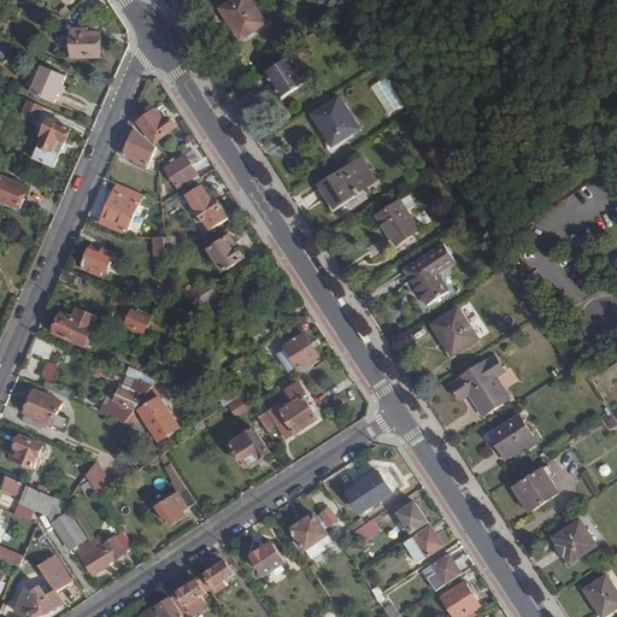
[(233,0),(222,7),(242,39),(266,23),(252,0),(233,0)]
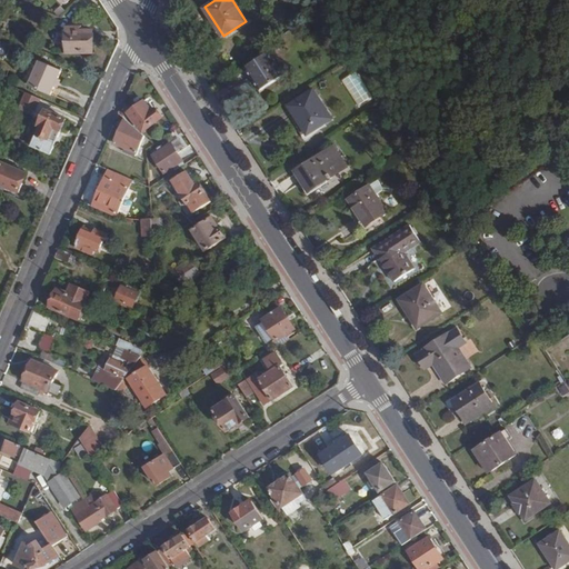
[(68,31),(57,32),(57,51),(69,50),(69,53),(93,52),(92,38),(96,38),(95,33),(93,33),(92,30),(77,31),(77,28),(68,28),(68,31)]
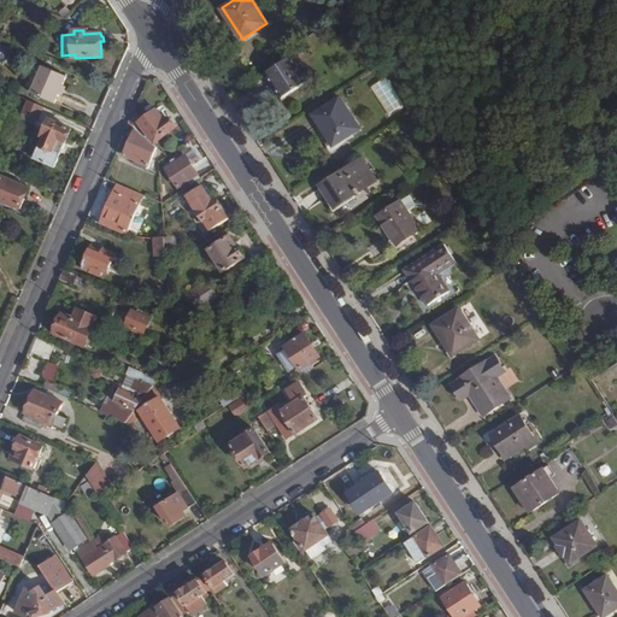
[(274,77),(283,94),(306,78),(293,57),(268,72),(272,78),(274,77)]
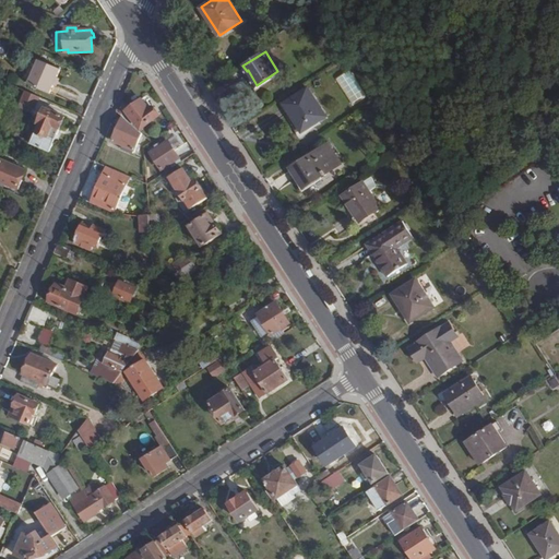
[(51,88),(55,81),(58,73),(61,67),(40,57),(30,80),(51,88)]
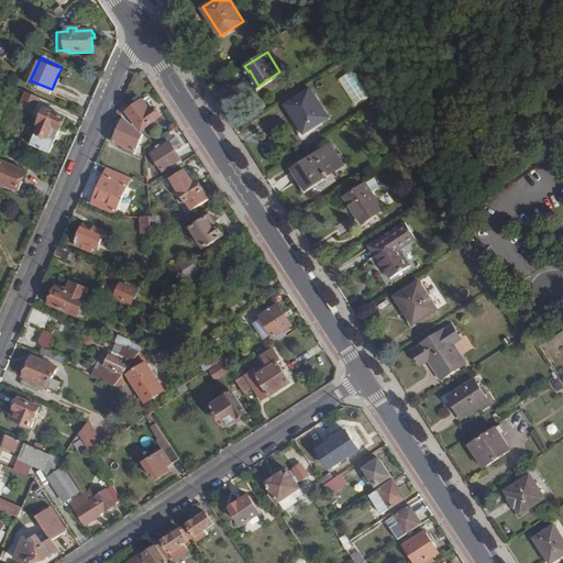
[(353,107),(368,98),(353,70),(338,78),(353,107)]
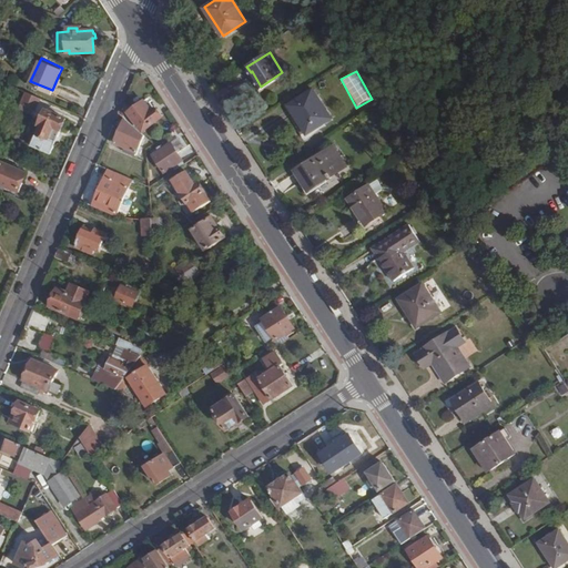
[(41,99),(19,89),(14,101),(36,110),(41,99)]
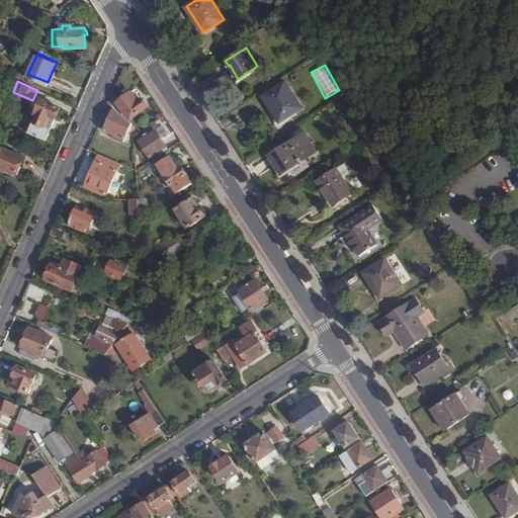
[(303,106),(286,81),(263,95),(280,121),(303,106)]
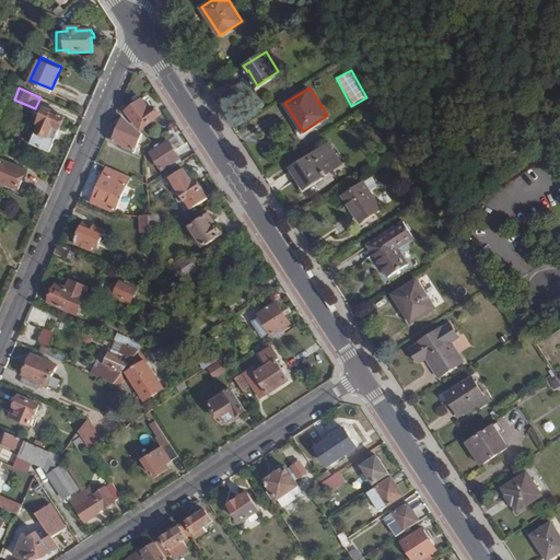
[(148,109),(141,100),(126,109),(139,128),(159,115),(152,107),(148,109)]
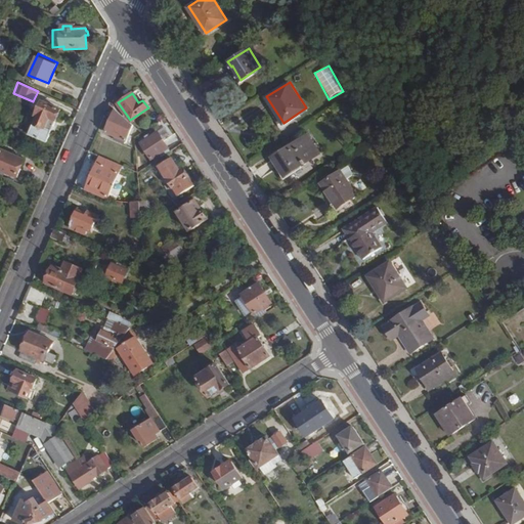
[(29,135),(47,142),(61,110),(43,102),(39,112),(36,112),(34,116),(39,117),(36,124),(34,123),(29,135)]
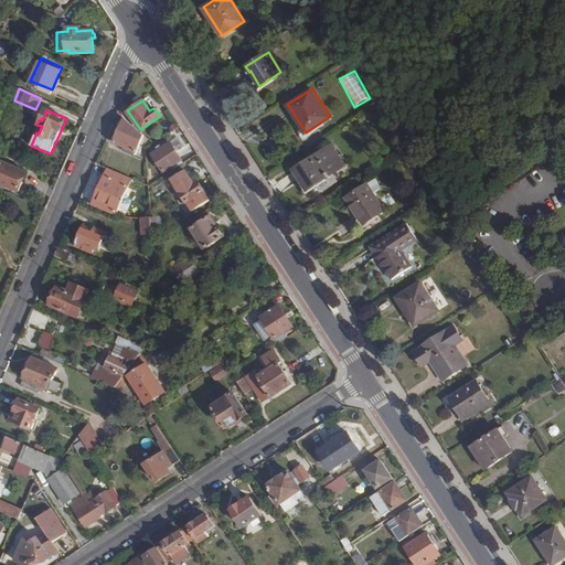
[(137,151),(144,135),(125,118),(115,141),(125,146),(137,151)]
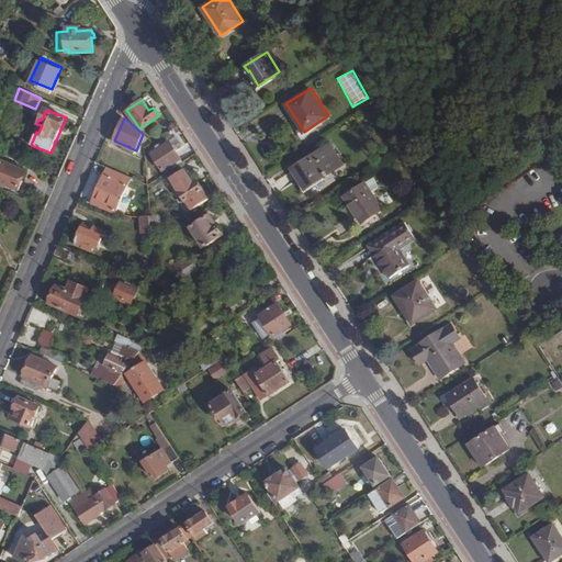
[(167,138),(163,141),(164,143),(156,147),(158,149),(152,154),(164,170),(180,159),(167,138)]
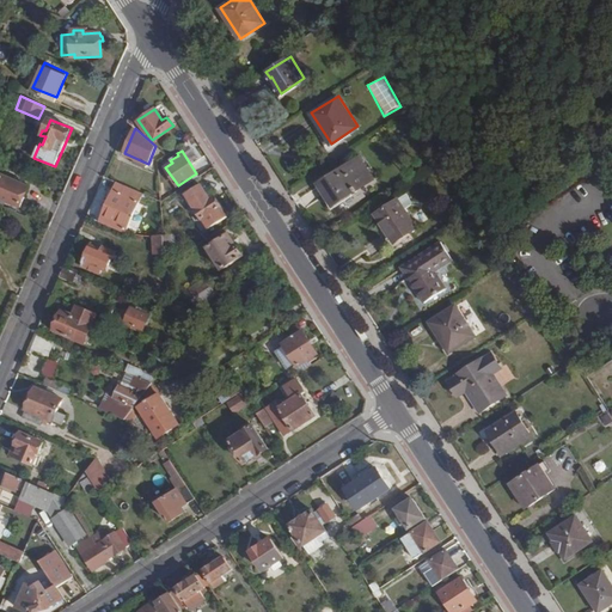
[(367,182),(355,161),(322,184),(334,203),(367,182)]
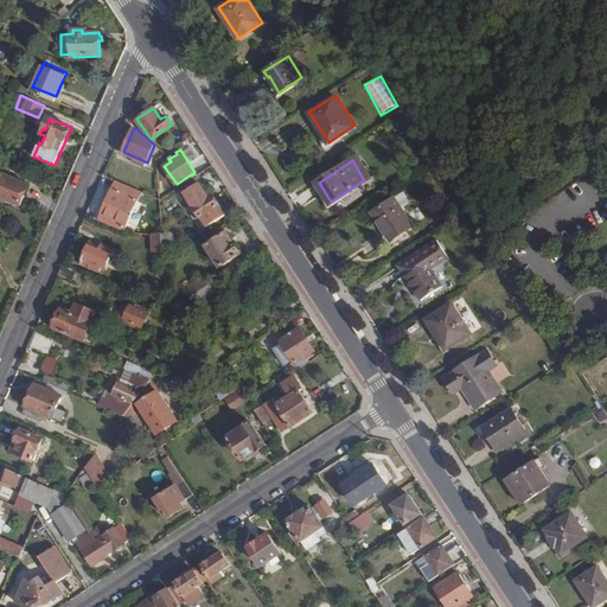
[(29,185),(0,172),(0,196),(20,205),(29,185)]
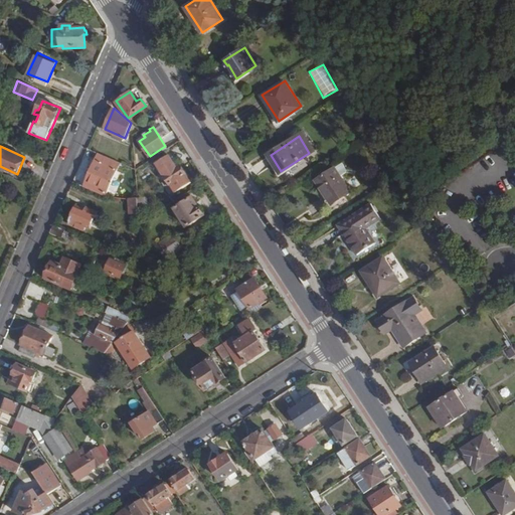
[(106,196),(120,163),(100,154),(97,162),(92,160),(80,185),(106,196)]
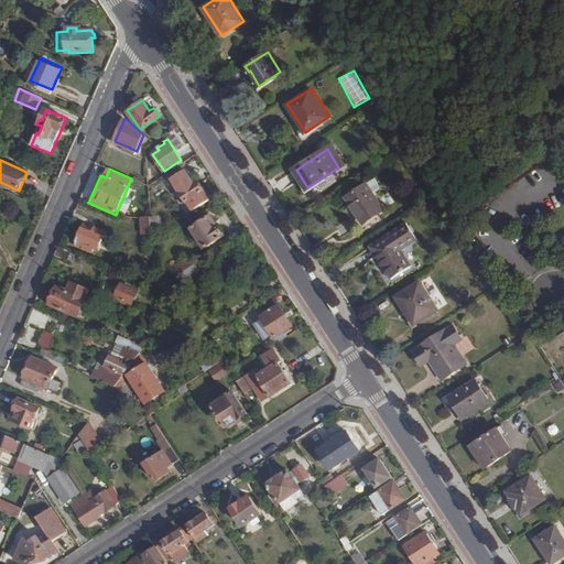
[(183,171),(172,179),(187,202),(188,201),(194,210),(209,199),(204,191),(198,181),(192,185),(183,171)]
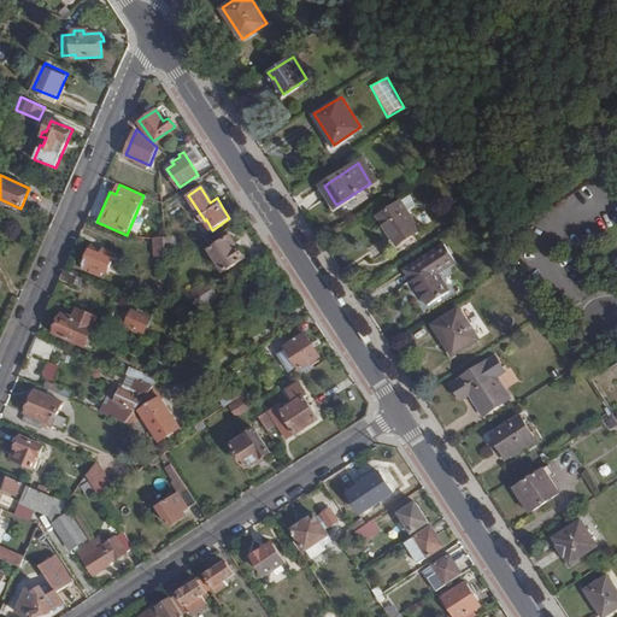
[(380,227),(394,247),(421,229),(403,200),(380,216),(383,223),(380,227)]
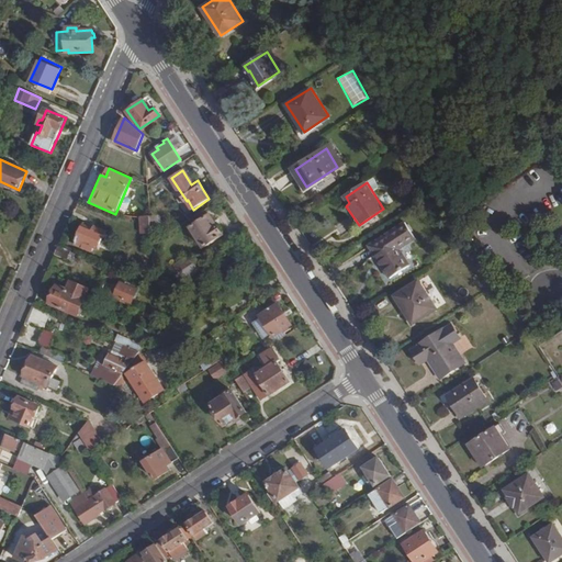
[(224,234),(211,215),(191,228),(204,248),(224,234)]
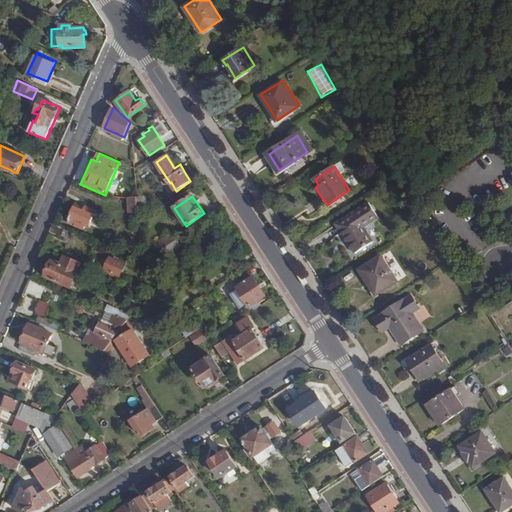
[(138,213),(137,198),(128,198),(129,213),(138,213)]
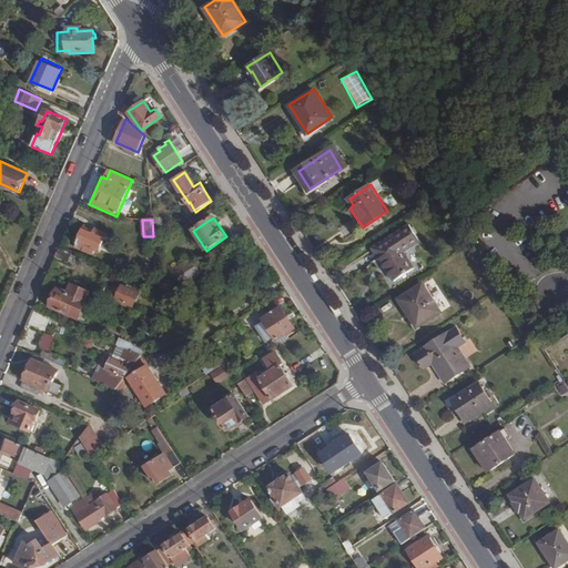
[(374,249),(394,281),(415,267),(405,251),(421,241),(409,224),(374,249)]
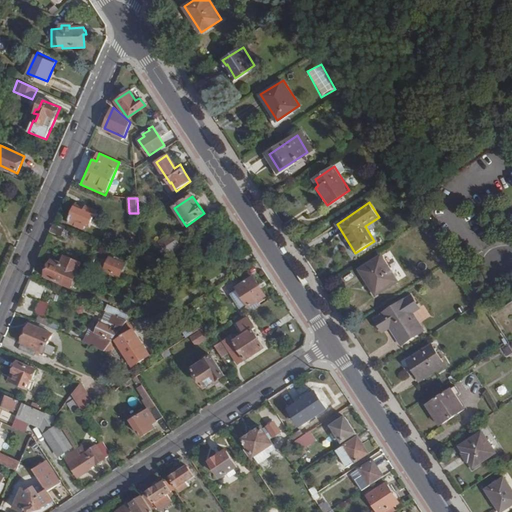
[(83,208),(77,204),(69,222),(85,230),(87,225),(91,226),(97,211),(84,205),(83,208)]
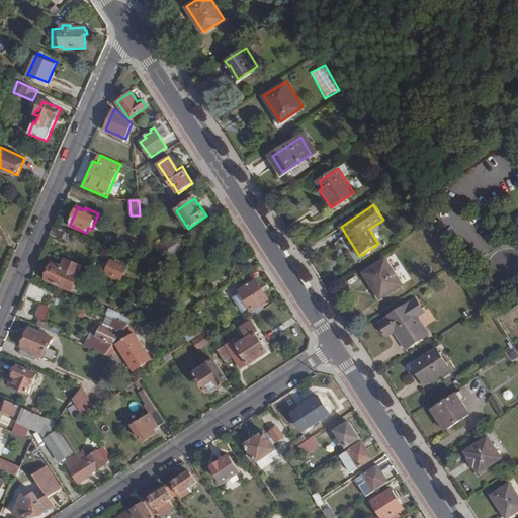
[(71,234),(54,227),(51,234),(67,241),(71,234)]
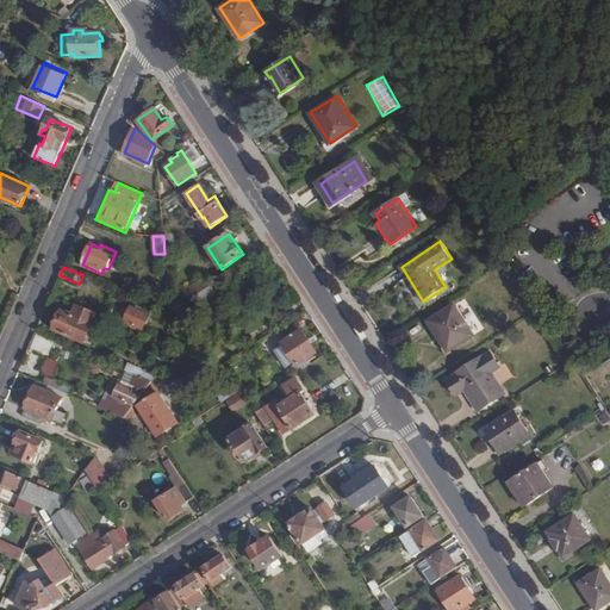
[(194,296),(213,284),(207,274),(190,287),(194,296)]
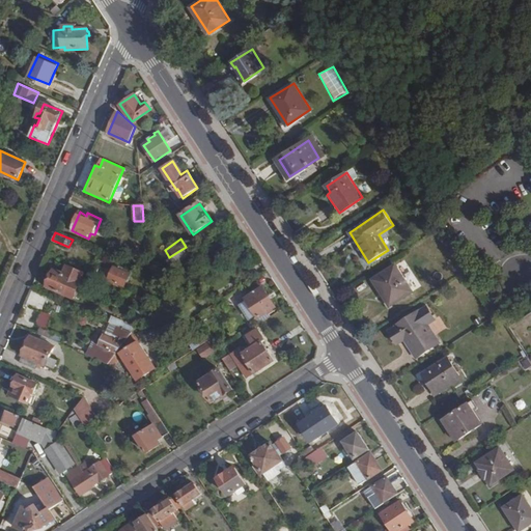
[(191,253),(186,247),(169,257),(164,261),(169,268),(191,253)]
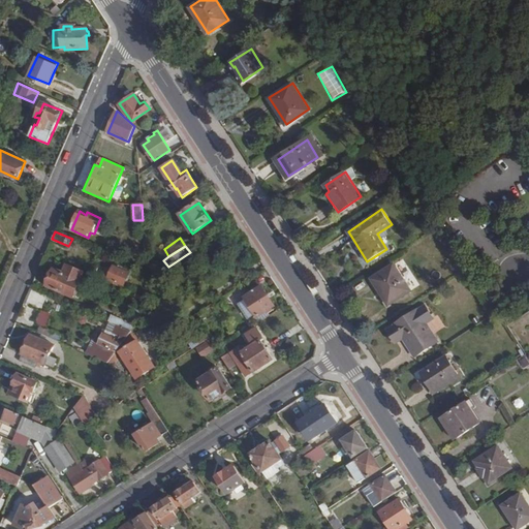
[(85,272),(68,265),(64,273),(55,269),(48,285),(73,297),(85,272)]
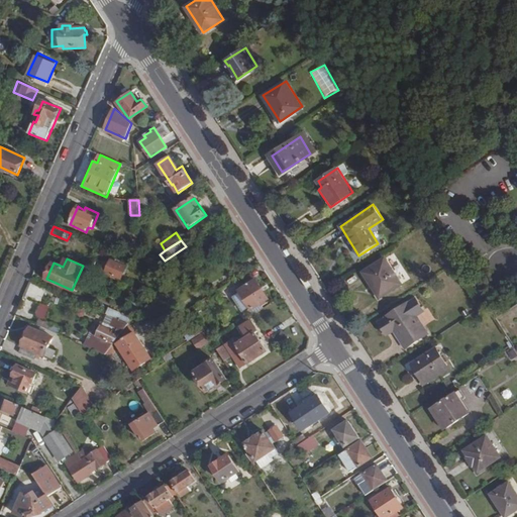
[(386,259),(364,272),(380,296),(402,283),(386,259)]
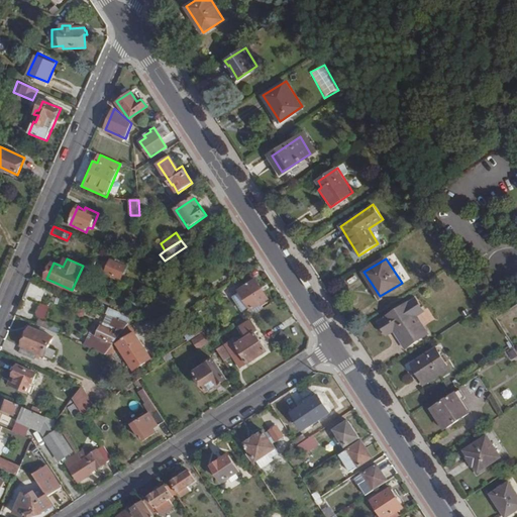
[(111,264),(107,263),(103,271),(106,272),(106,274),(121,280),(126,267),(120,264),(120,262),(117,261),(116,262),(112,261),(111,264)]
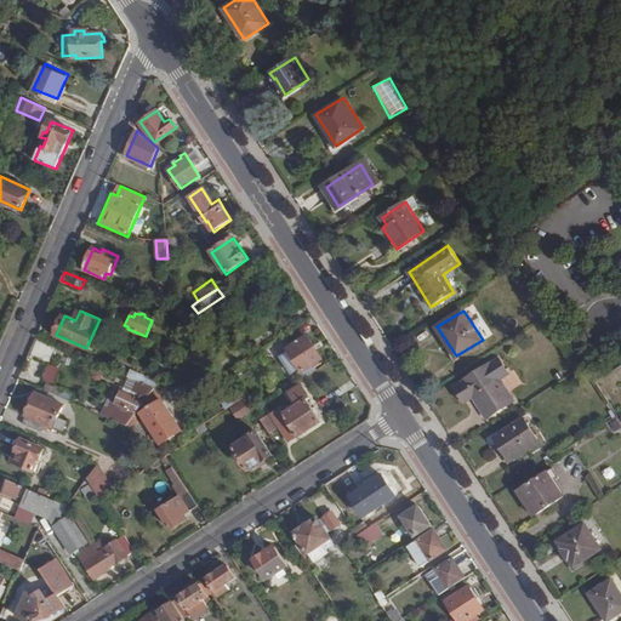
[(323,359),(307,337),(288,349),(303,372),(323,359)]
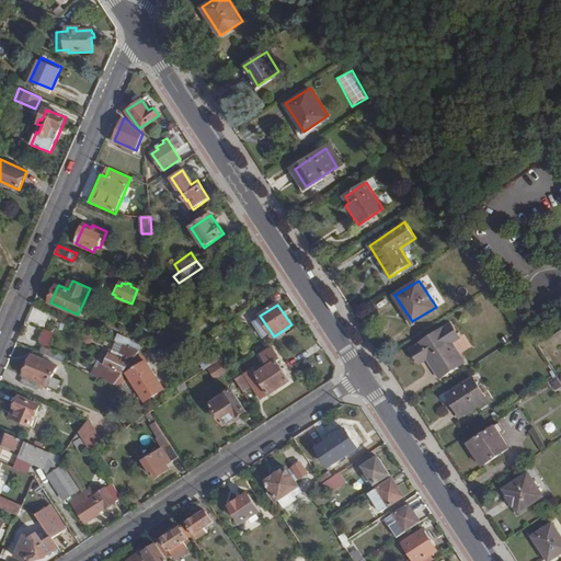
[(50,312),(39,307),(32,325),(44,330),(50,312)]
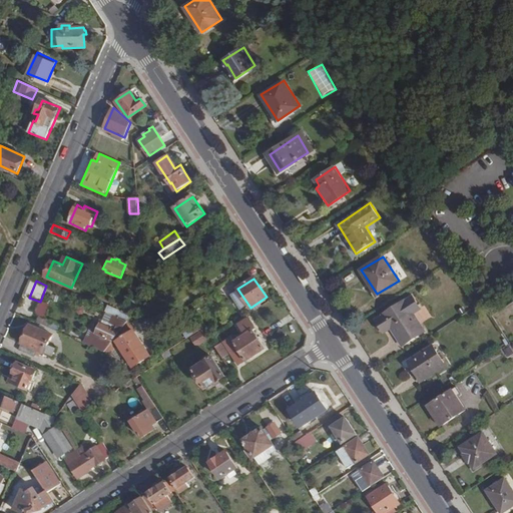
[(143,290),(143,285),(133,281),(131,285),(143,290)]
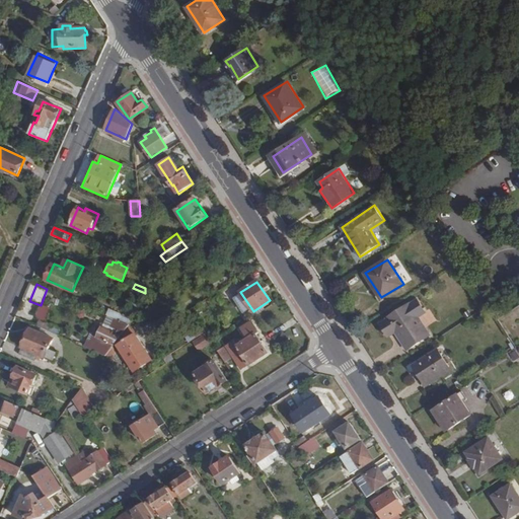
[(145,296),(145,293),(133,288),(132,290),(145,296)]
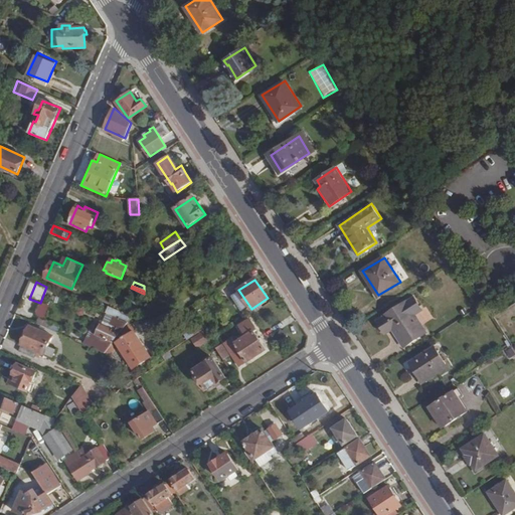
[(405,302),(383,316),(384,318),(377,322),(385,335),(392,330),(405,348),(426,334),(414,316),(422,311),(413,299),(406,303),(405,302)]
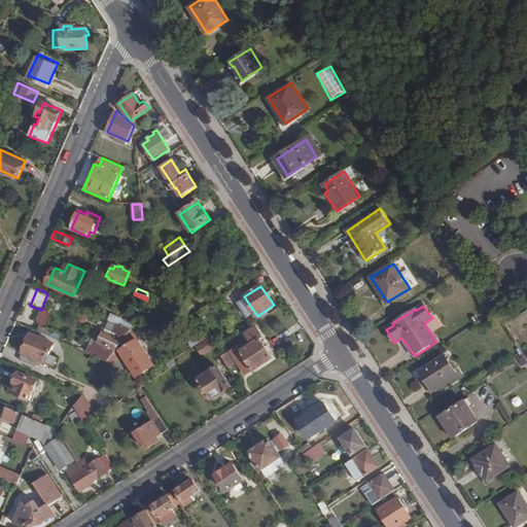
[(37,322),(48,326),(54,313),(42,309),(37,322)]
